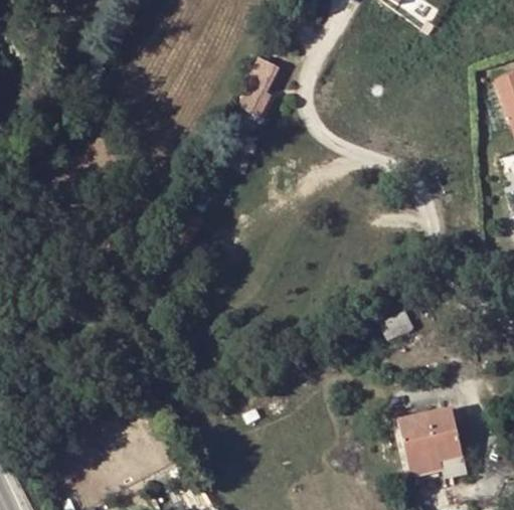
[(425,17),(421,25),(430,30),(435,22),(425,17)]
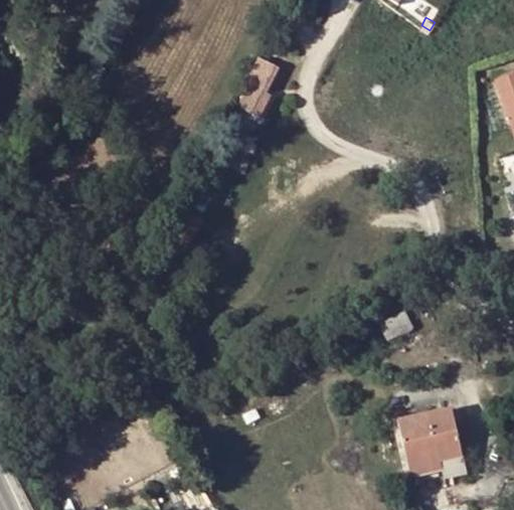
[(278,66),(259,55),(246,82),(250,86),(244,105),(261,114),(272,94),(268,92),(278,66)]
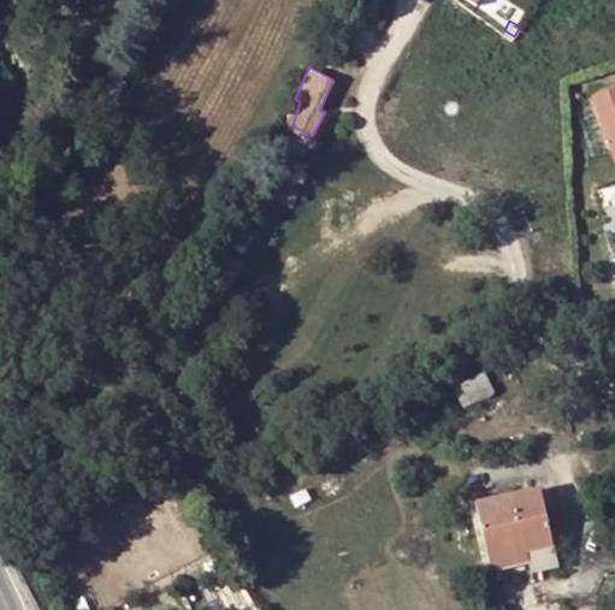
[(602,124),(614,119),(614,83),(590,90),(602,124)]
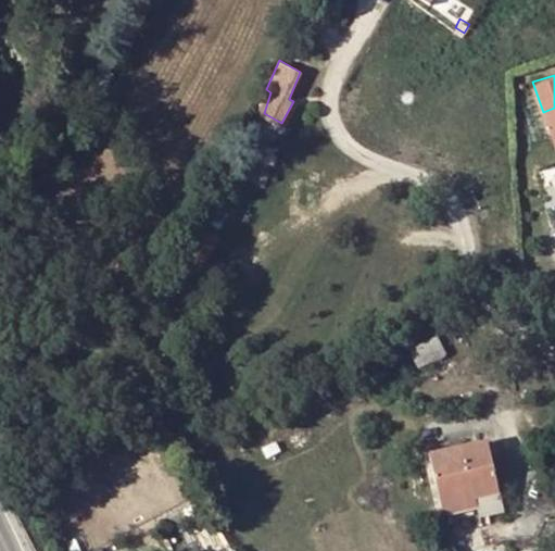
[(554,108),(543,112),(549,129),(554,127),(554,108)]
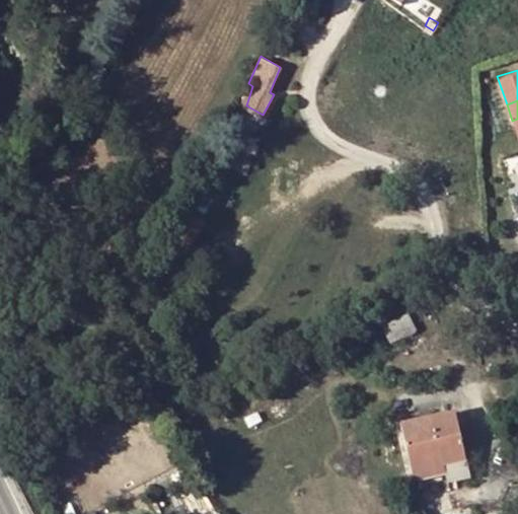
[(442,463),(465,458),(455,409),(398,421),(409,470),(442,463)]
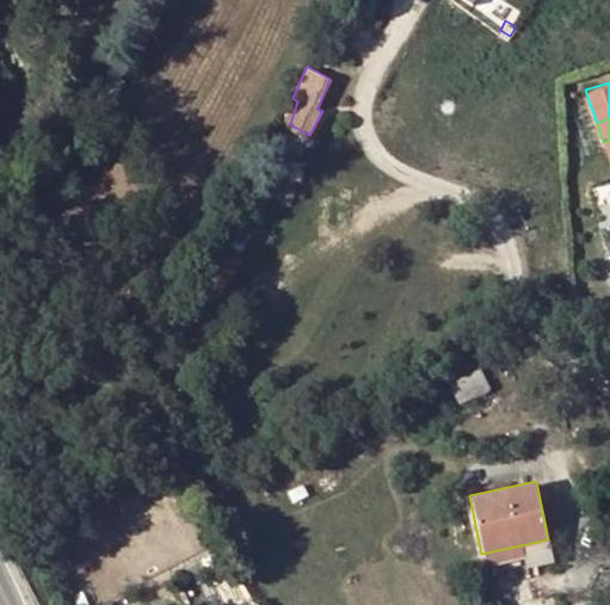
[(521,545),(481,554),(484,565),(524,556),(521,545)]
